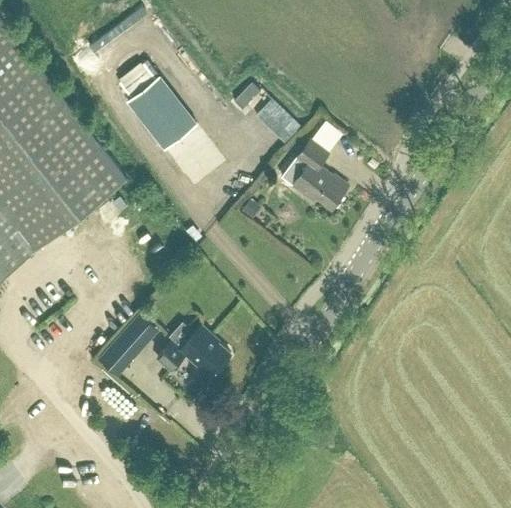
[(0,16),(0,280),(128,180),(0,16)]
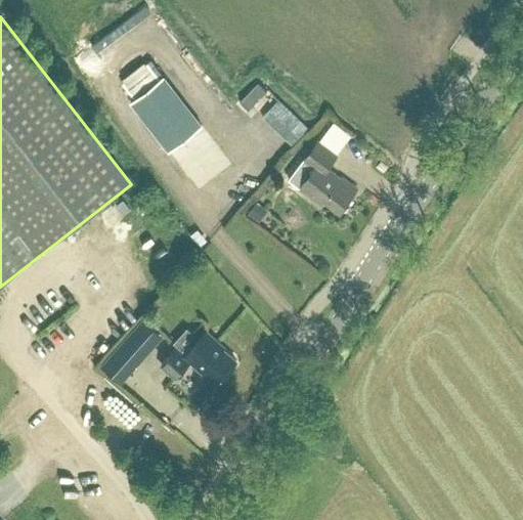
[(164,79),(131,103),(169,153),(202,127),(164,79)]
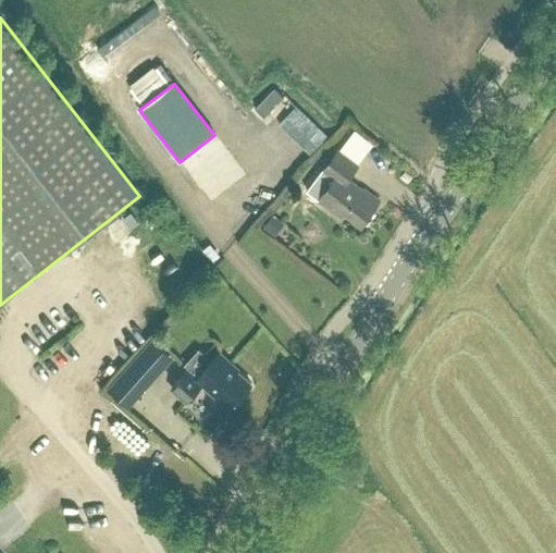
[(274,90),(256,110),(266,120),(284,100),(274,90)]
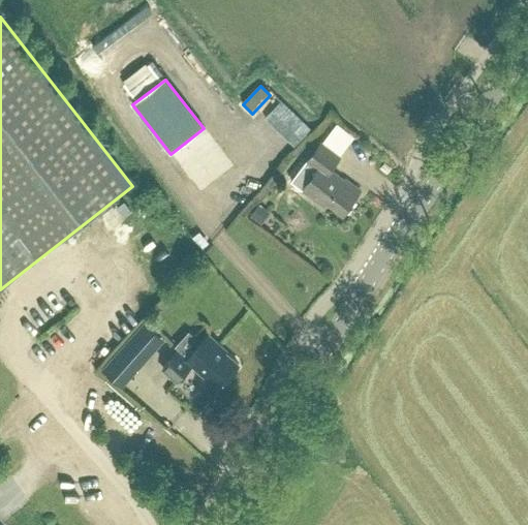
[(338,126),(330,146),(349,153),(356,133),(338,126)]
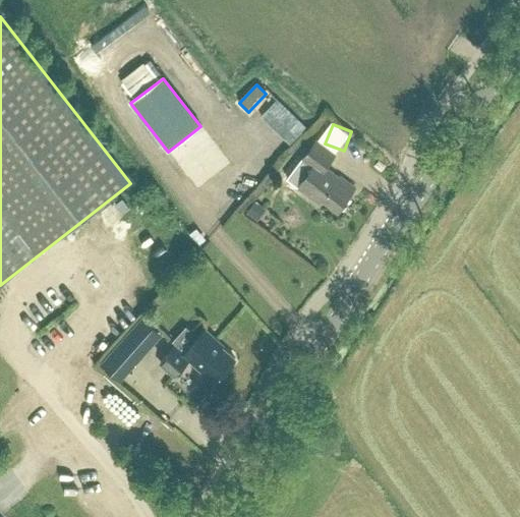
[(325,170),(335,156),(316,141),(302,162),(312,169),(297,189),(319,206),(323,200),(339,213),(355,190),(339,179),(338,180),(325,170)]
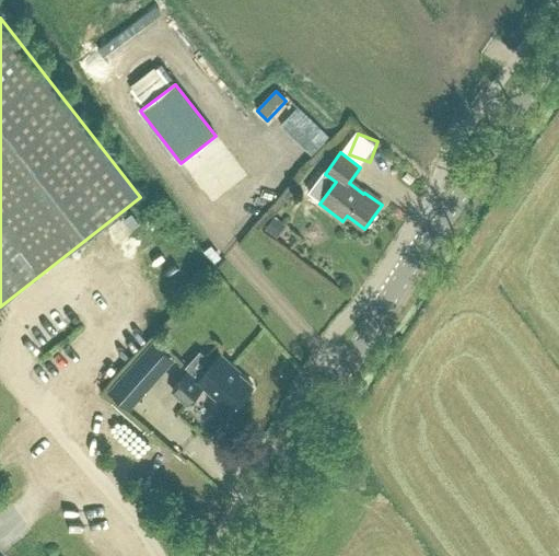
[(130,410),(165,371),(174,362),(154,344),(111,393),(130,410)]
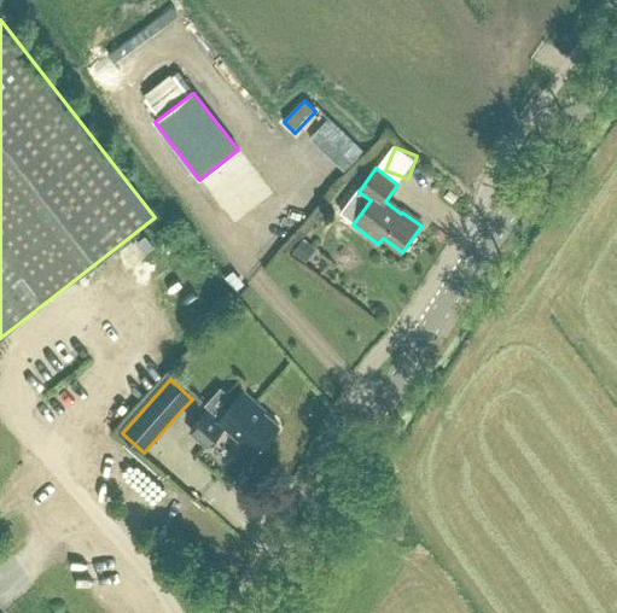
[(208,448),(225,428),(256,456),(280,428),(263,414),(265,413),(244,395),(219,422),(209,413),(191,433),(208,448)]
